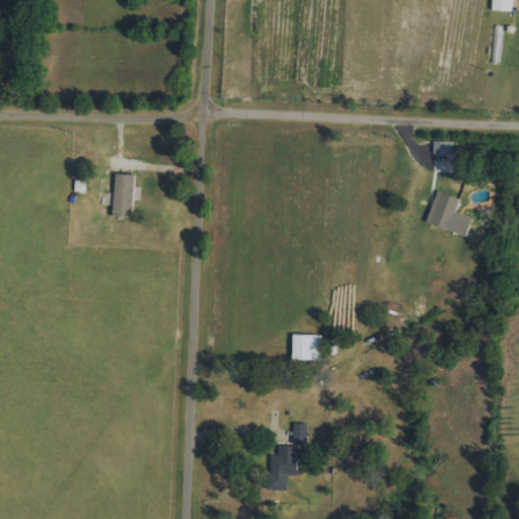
[(452,154),(452,142),(434,142),(434,154),(452,154)]
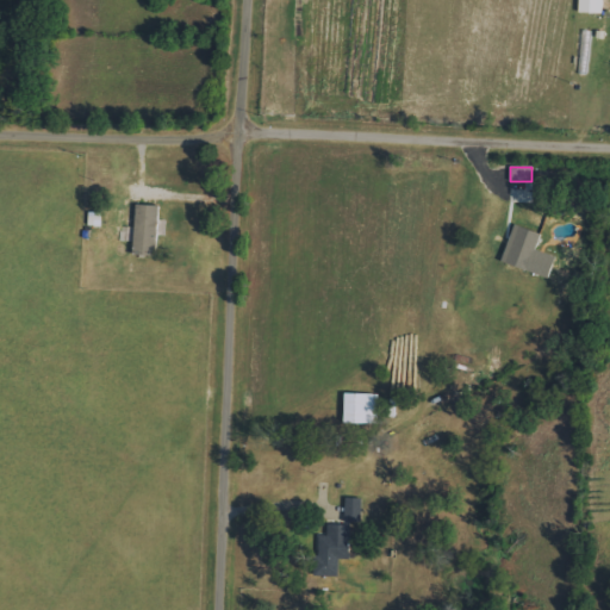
[(156,255),(159,205),(136,204),(134,254),(156,255)]
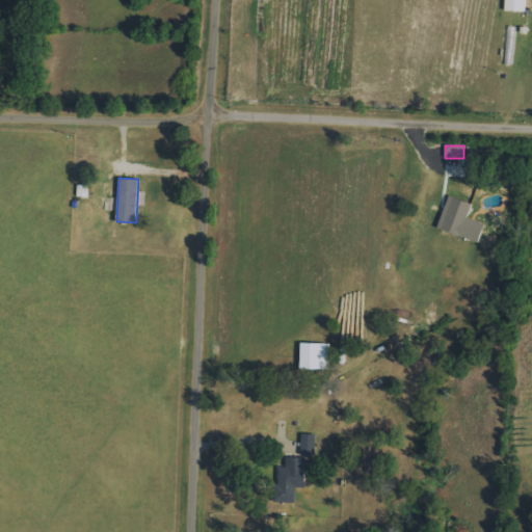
[(459,236),(471,204),(449,195),(437,228),(459,236)]
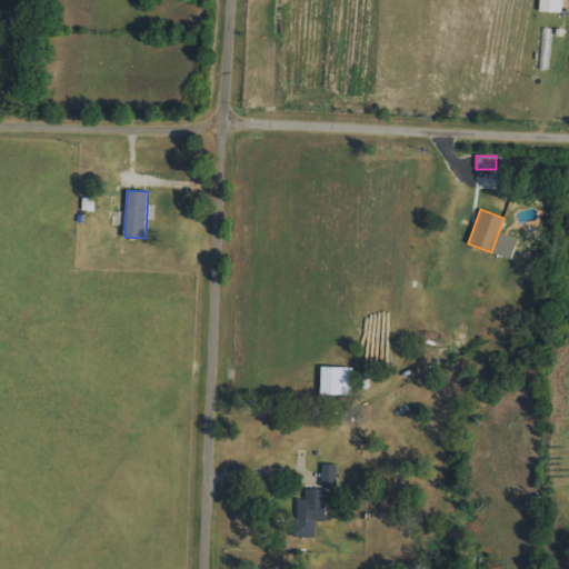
[(352,367),(321,367),(320,395),(352,395),(352,367)]
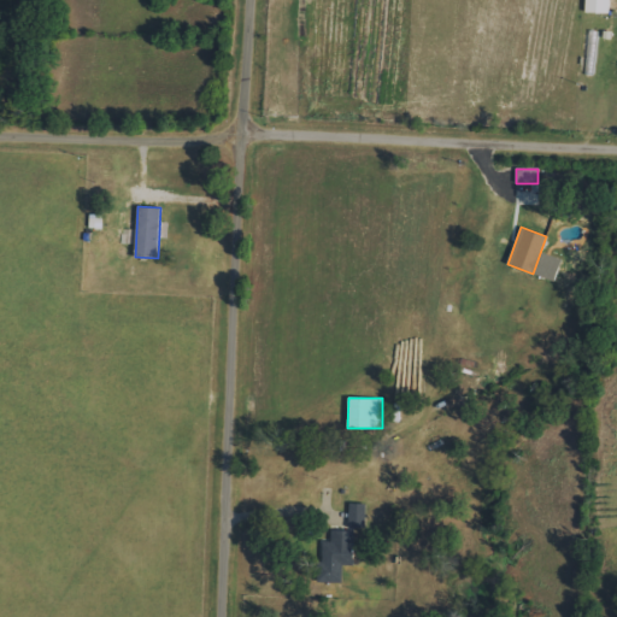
[(364,528),(365,504),(348,504),(348,527),(364,528)]
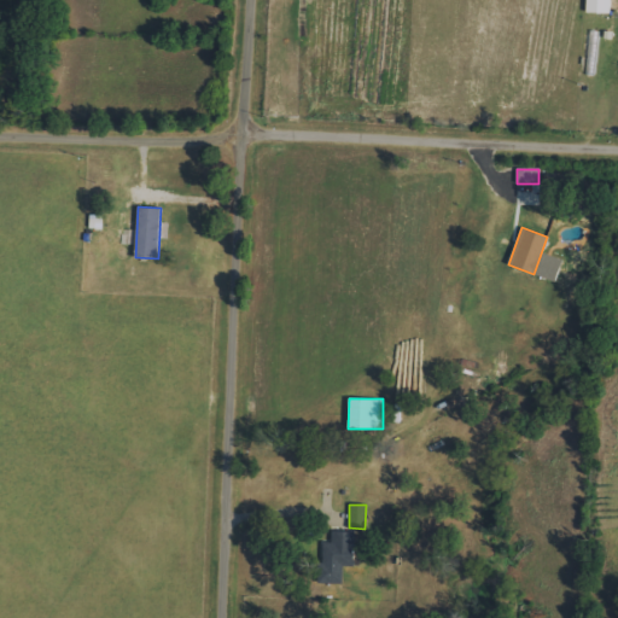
[(322,542),(322,583),(342,583),(342,566),(354,566),(354,531),(331,531),(331,542),(322,542)]
